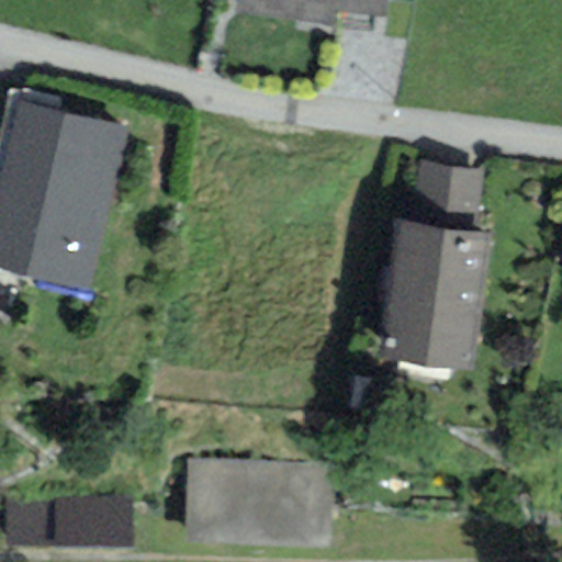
[(234,0),(233,13),(333,26),(335,12),(383,18),(385,0),(234,0)]
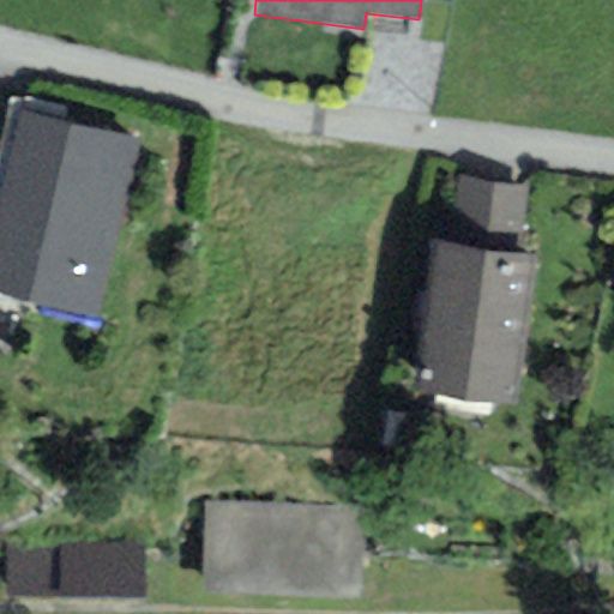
[(140,138),(19,110),(0,191),(0,295),(97,318),(140,138)]
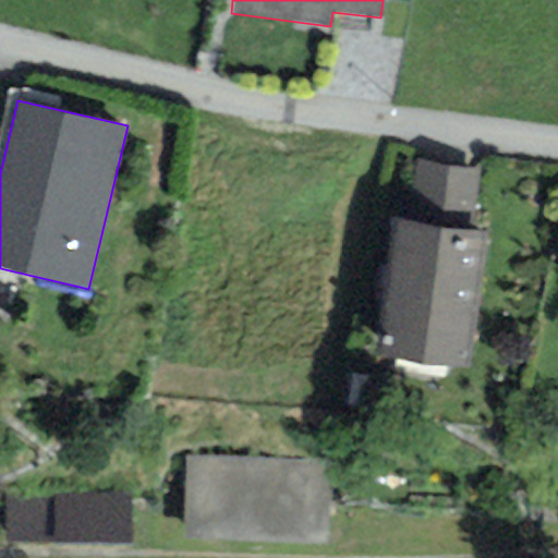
[(416,165),(409,222),(472,231),(481,173),(416,165)]
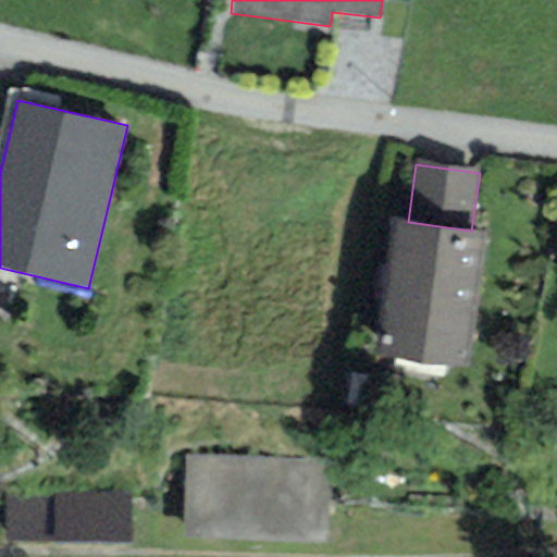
[(408,222),(391,220),(374,355),(469,367),(485,232),(471,231),(408,222)]
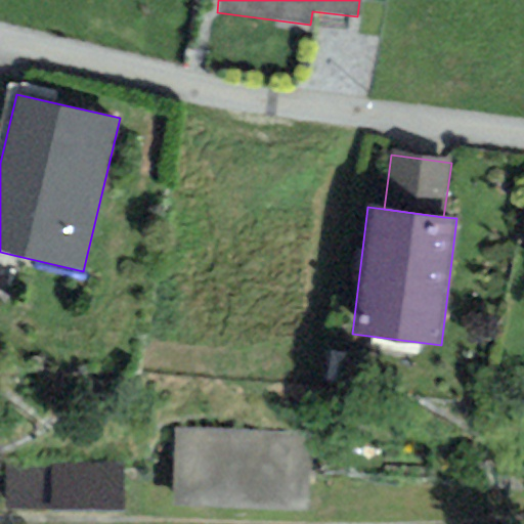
[(308,435),(174,429),(170,504),(304,511),(308,435)]
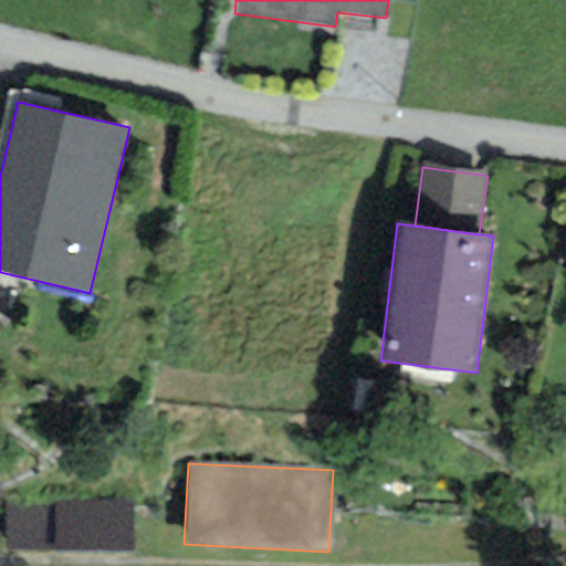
[(133,500),(7,499),(6,548),(133,549),(133,500)]
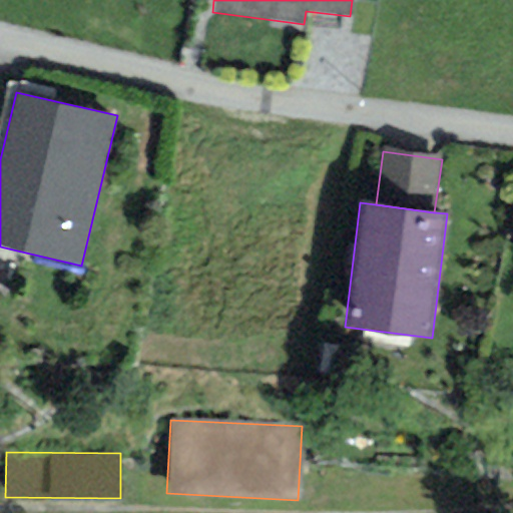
All buildings are outlined.
